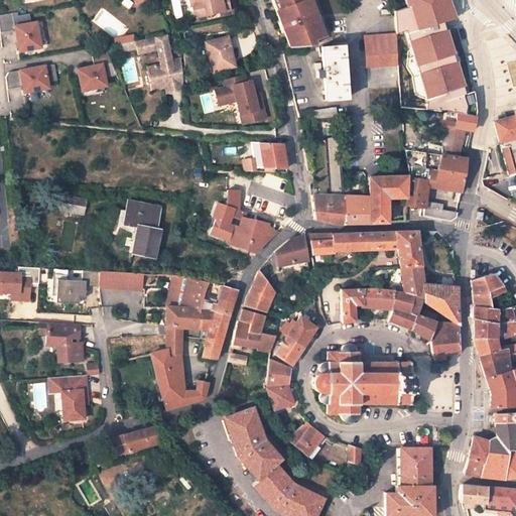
[(198,0),(199,1),(195,1),(190,7),(192,13),(198,16),(228,10),(226,0),(221,0),(220,0),(198,0)]
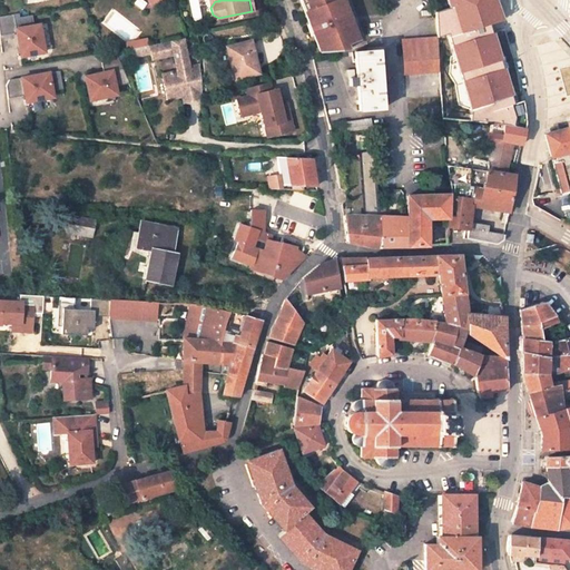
[(298,0),(317,48),(318,51),(349,49),(347,45),(360,40),(356,30),(347,7),(344,0),(298,0)]
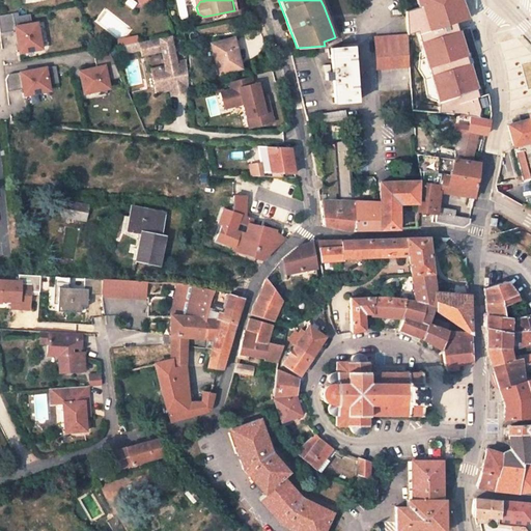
[(471,22),(463,0),(417,0),(420,8),(407,12),(409,36),(419,33),(441,106),(441,111),(457,114),(487,119),(488,96),(480,99),(457,26),(471,22)]
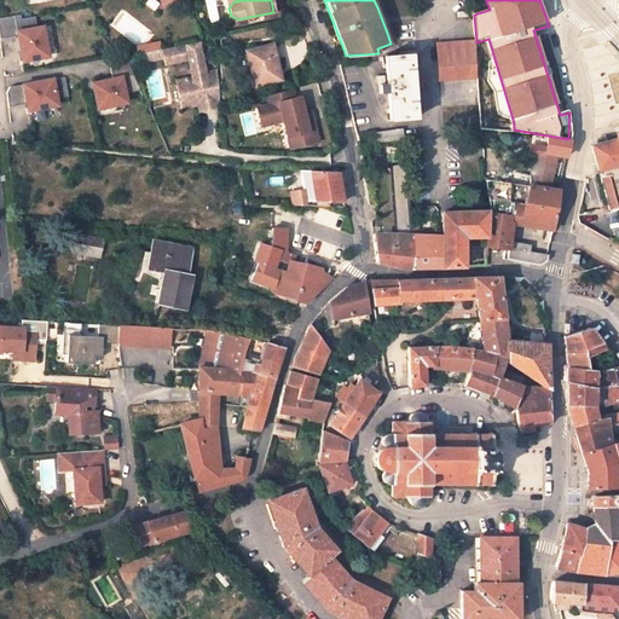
[(36,17),(23,19),(22,15),(0,18),(0,28),(1,39),(19,35),(24,62),(50,57),(45,27),(39,28),(36,17)]
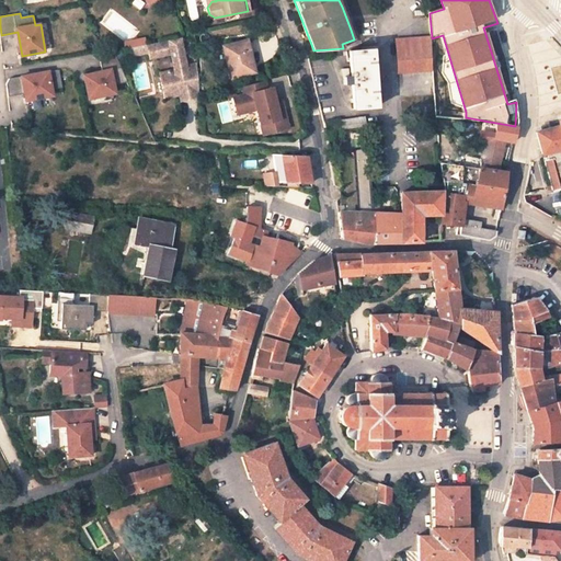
[(182,37),(140,47),(141,55),(149,54),(151,59),(172,55),(175,70),(161,73),(167,99),(181,95),(189,93),(190,100),(199,100),(197,66),(189,66),(182,37)]
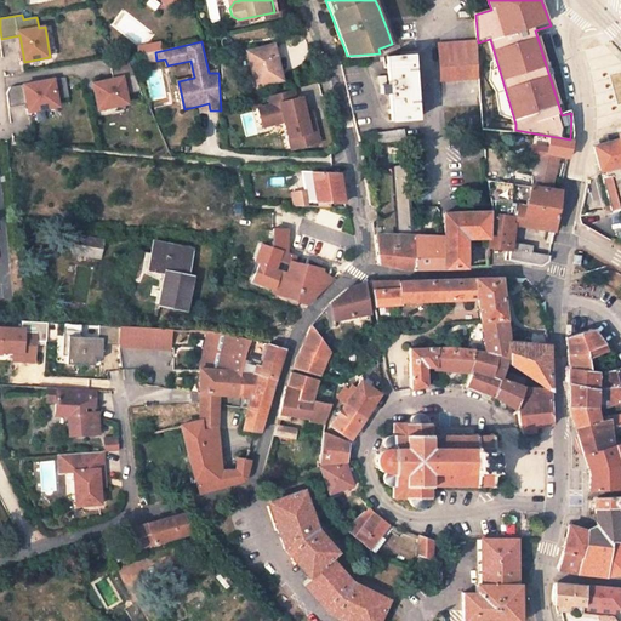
[(477,77),(476,41),(438,45),(442,80),(477,77)]
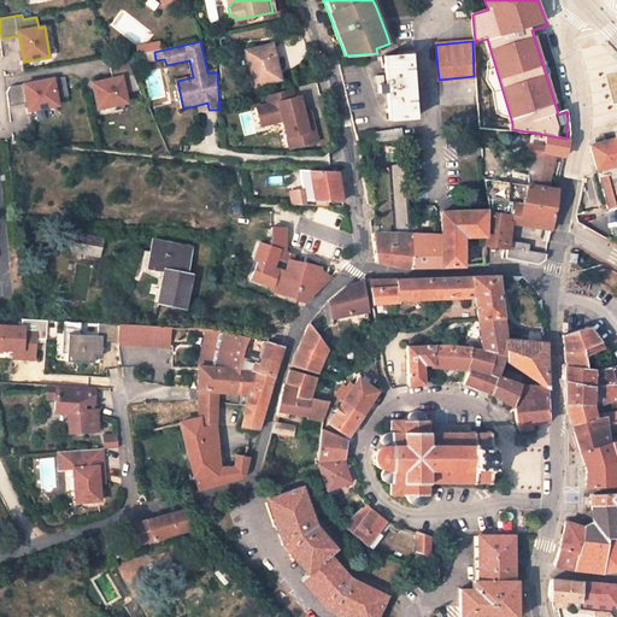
[(154,52),(160,51),(158,42),(135,47),(137,56),(154,52)]
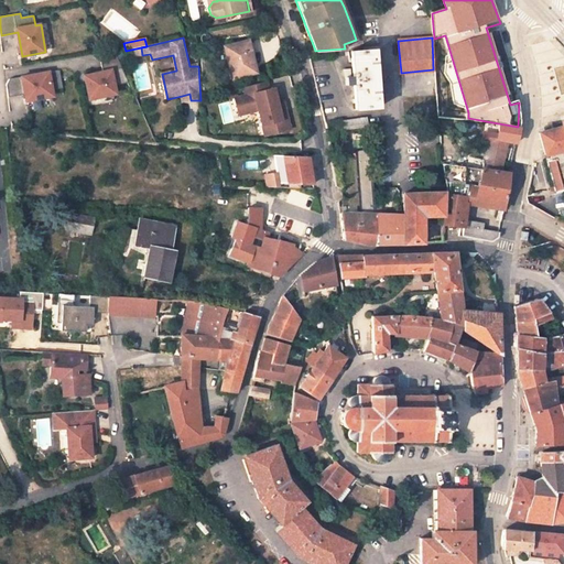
[(256,72),(248,41),(227,45),(229,57),(227,58),(231,77),(256,72)]
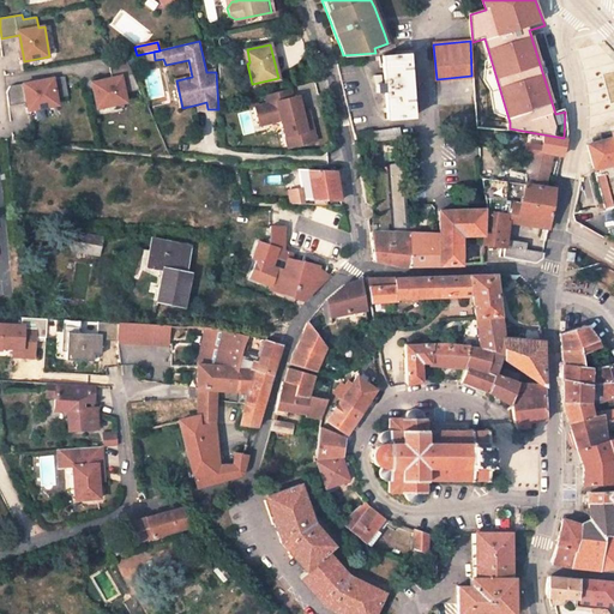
[(154,52),(143,54),(144,62),(155,60),(154,52)]
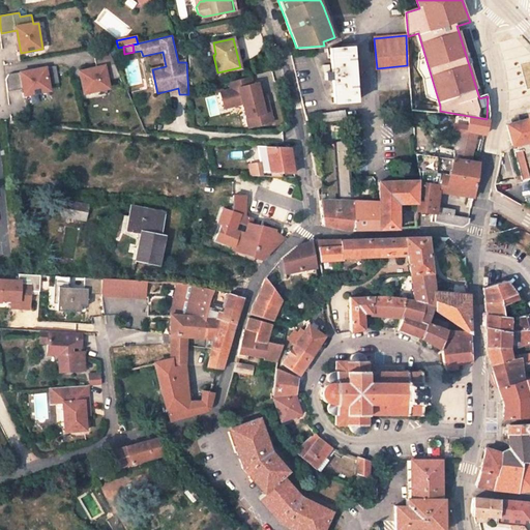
[(354,100),(350,47),(330,49),(332,71),(325,72),(326,80),(332,80),(334,102),(354,100)]
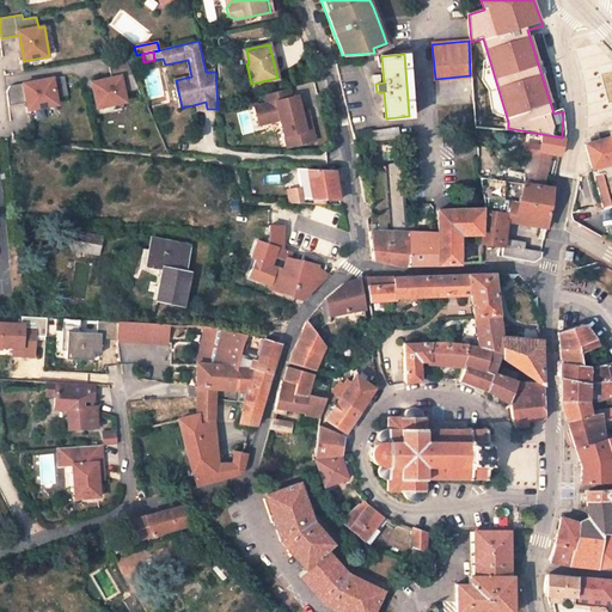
[(127,57),(111,61),(115,78),(95,83),(99,108),(128,103),(127,95),(142,91),(127,57)]
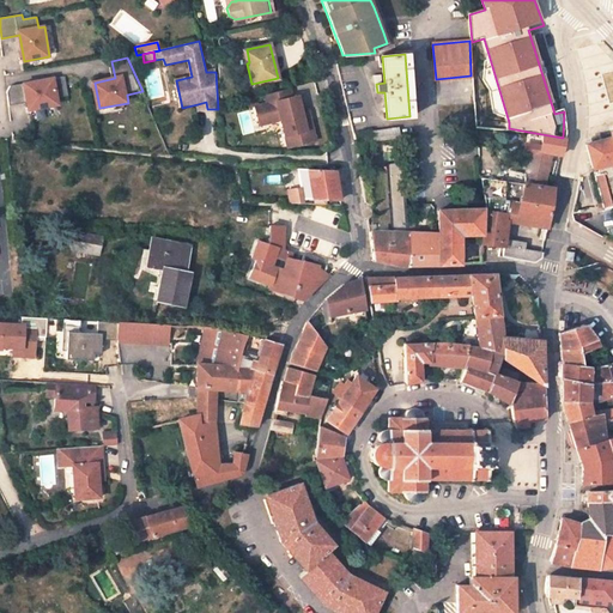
[(70,96),(66,77),(12,86),(8,92),(11,105),(28,103),(29,110),(59,104),(58,98),(70,96)]
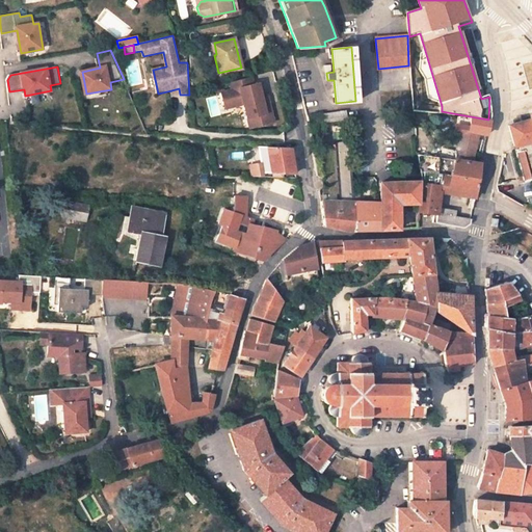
[(250,76),(229,82),(231,89),(220,92),(224,108),(243,103),(249,127),(273,122),(267,97),(261,98),(257,99),(253,84),(250,76)]
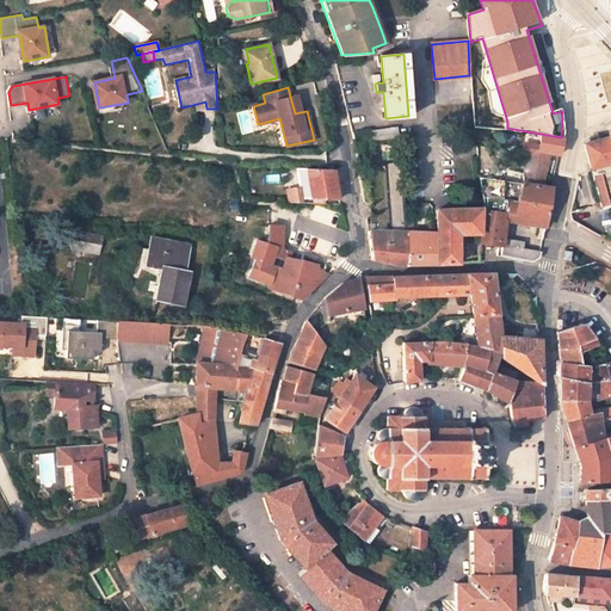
[(300,112),(296,94),(290,97),(295,113),(300,112)]
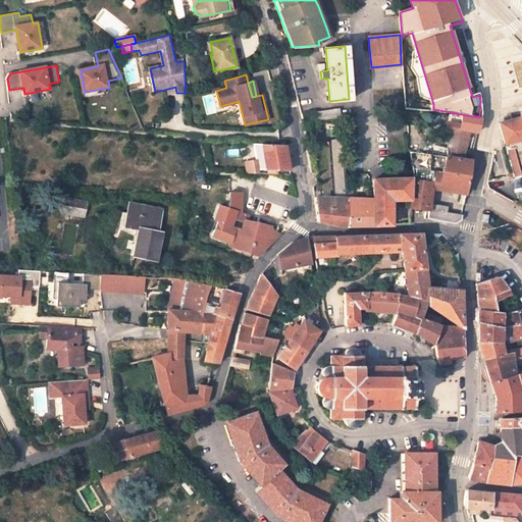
[(340,108),(301,113),(304,122),(341,116),(340,108)]
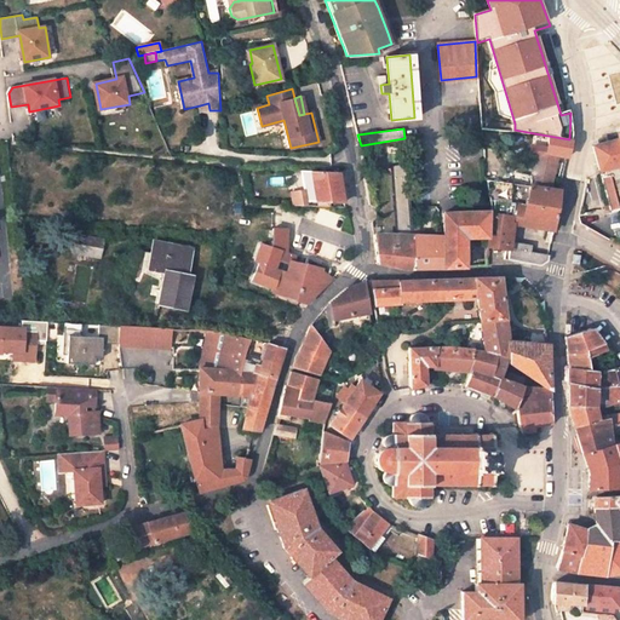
[(610,210),(619,207),(619,132),(618,133),(619,138),(592,147),(598,168),(601,168),(602,172),(600,173),(602,181),(601,181),(600,183),(598,185),(600,188),(601,188),(602,189),(604,188),(606,196),(604,197),(603,199),(603,201),(606,204),(607,204),(608,204),(609,204),(610,210)]
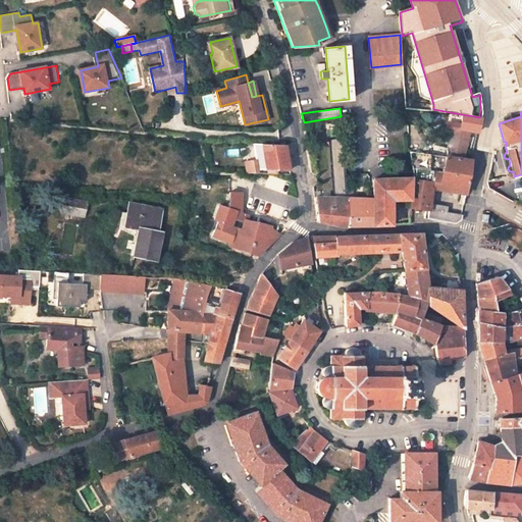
[(468,131),(476,133),(479,117),(450,112),(449,122),(458,124),(457,128),(441,131),(438,145),(428,143),(427,152),(462,158),(468,131)]
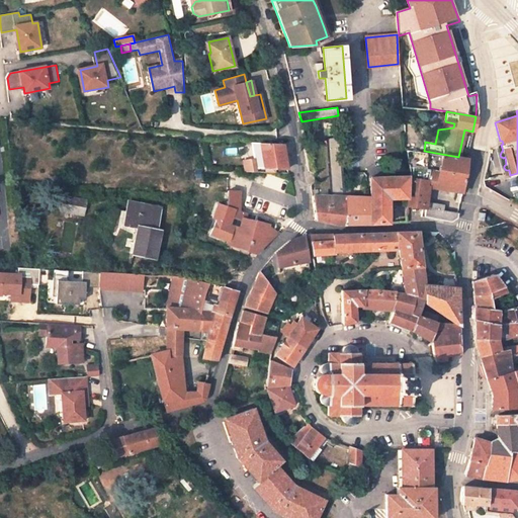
[(340,141),(328,142),(332,196),(312,196),(316,220),(339,225),(340,225),(345,224),(344,196),(343,176),(342,157),(340,141)]
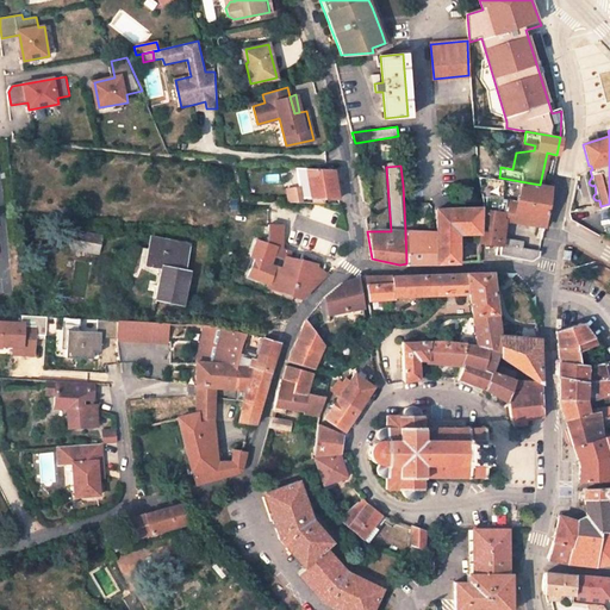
[(334,168),(298,167),(300,187),(302,198),(338,199),(335,168),(334,168)]
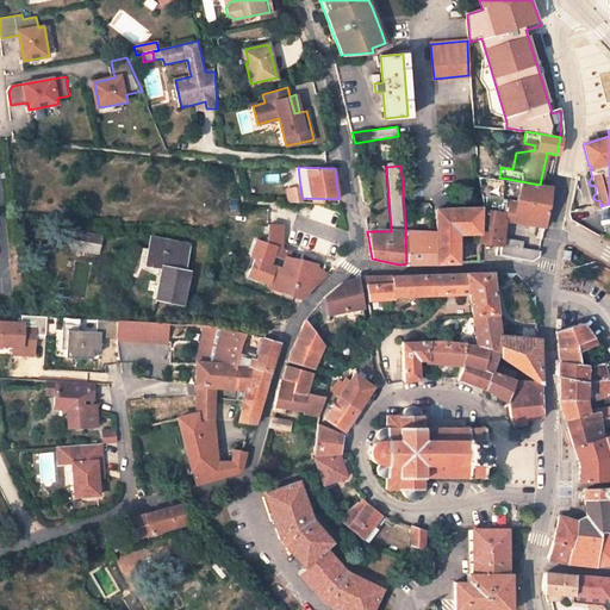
[(512,222),(514,217),(543,222),(549,187),(540,185),(499,178),(478,174),(480,205),(481,211),(481,218),(479,243),(497,246),(500,219),(504,221),(512,222)]
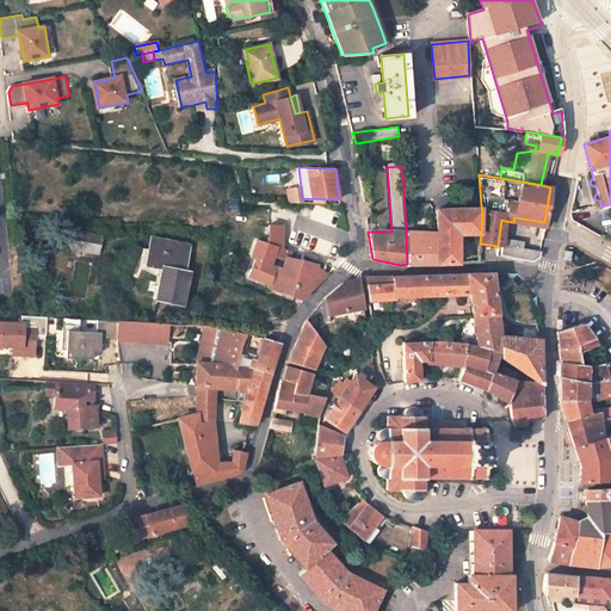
[(301,187),(288,189),(289,202),(340,203),(339,199),(302,198),(301,187)]
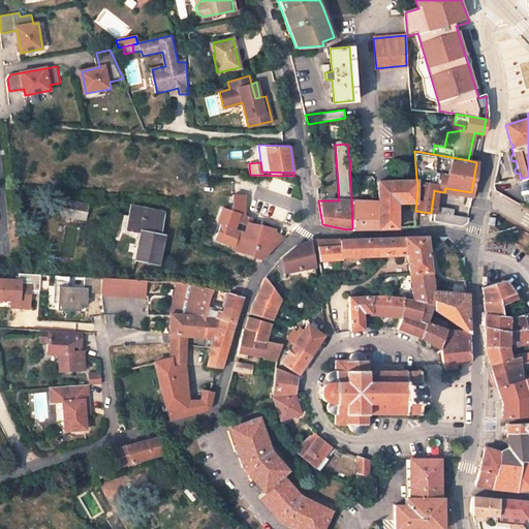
[(359,200),(356,180),(350,180),(351,200),(359,200)]
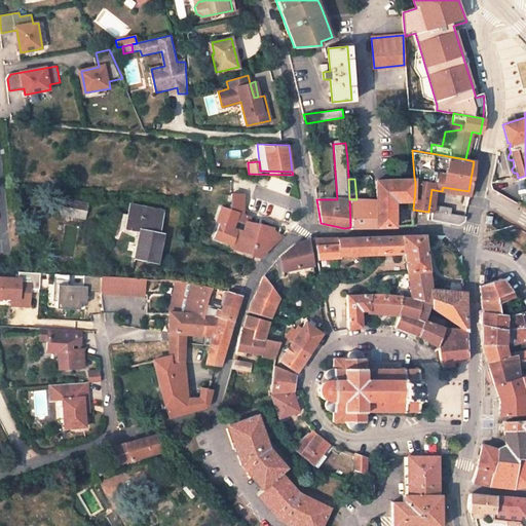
[(393,227),(393,201),(413,201),(412,180),(375,181),(376,200),(377,227),(393,227)]
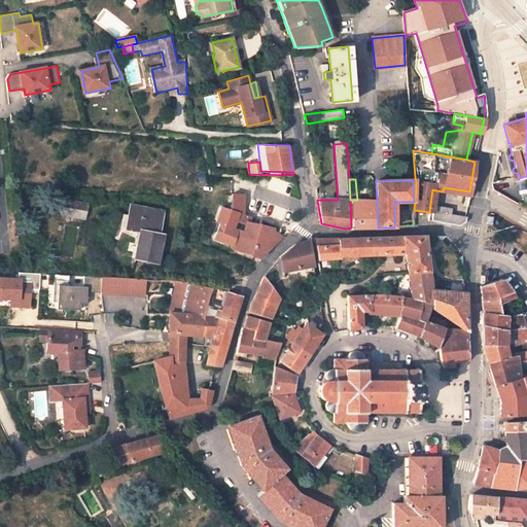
[(219,207),(214,220),(220,223),(243,233),(245,223),(249,224),(250,217),(243,213),(243,194),(231,194),(230,210),(219,207)]
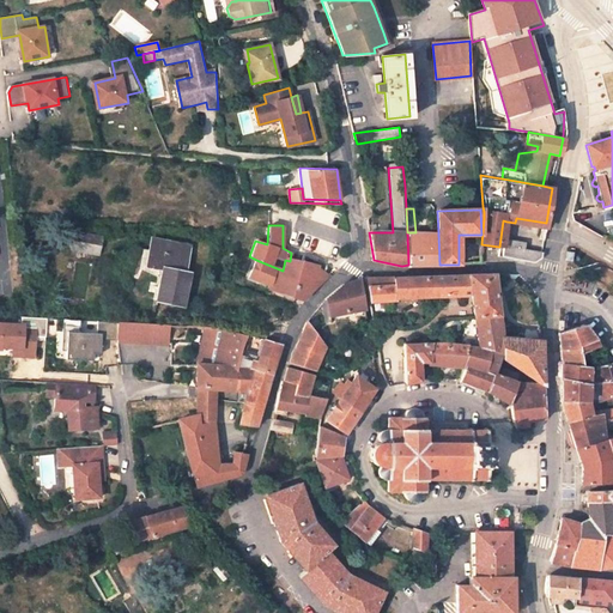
[(98,254),(101,237),(74,231),(71,249),(98,254)]
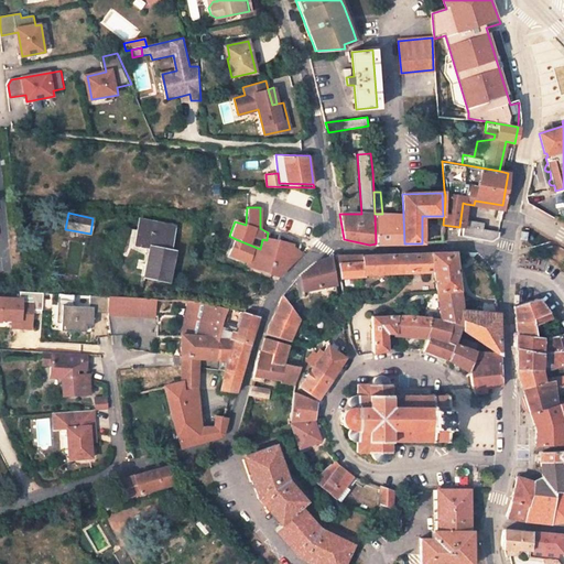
[(376,243),(393,243),(393,226),(396,226),(396,214),(382,214),(375,214),(376,243)]
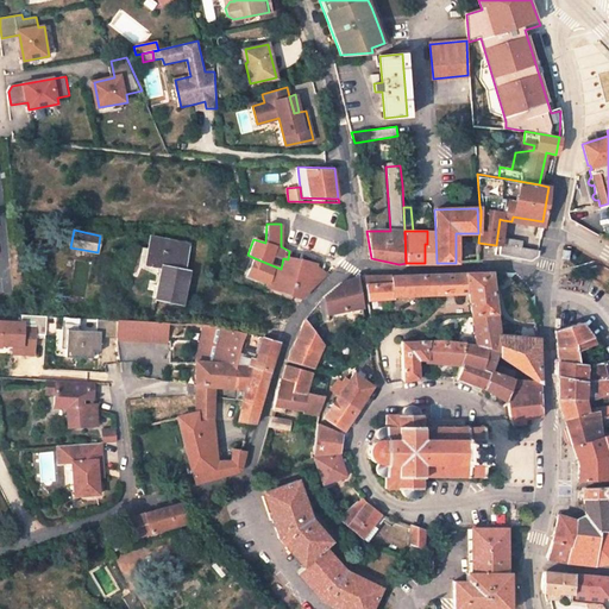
[(435,232),(427,231),(427,244),(425,244),(425,263),(437,263),(435,232)]
